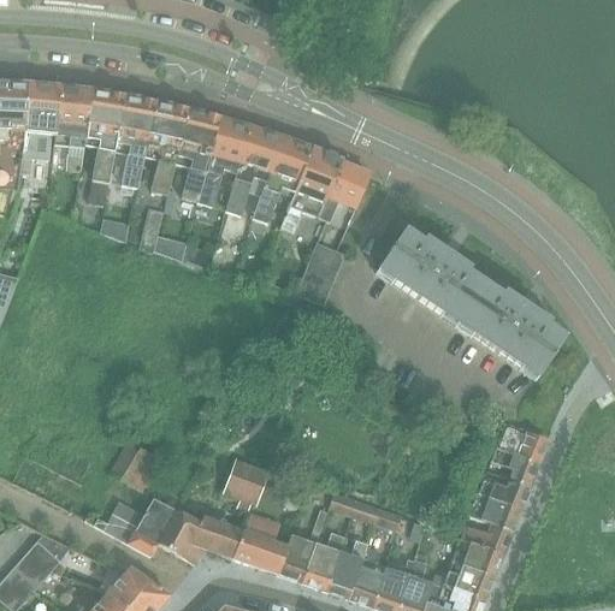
[(7,81),(0,79),(0,188),(18,190),(19,173),(21,173),(28,82),(7,82),(7,81)]
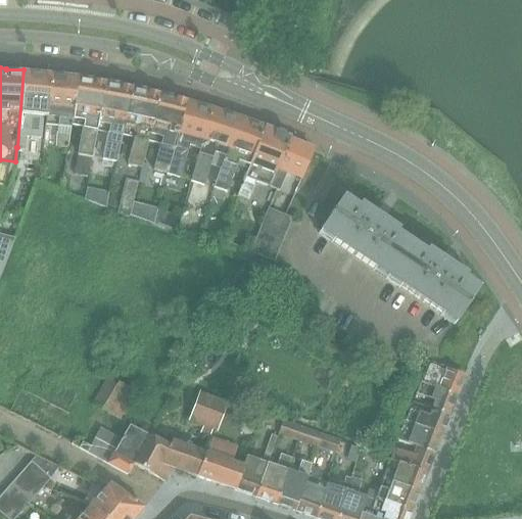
[(30,71),(24,69),(17,147),(26,147),(27,134),(42,135),(43,122),(47,123),(51,73),(45,72),(44,74),(42,74),(41,72),(34,71),(32,73),(30,73),(30,71)]
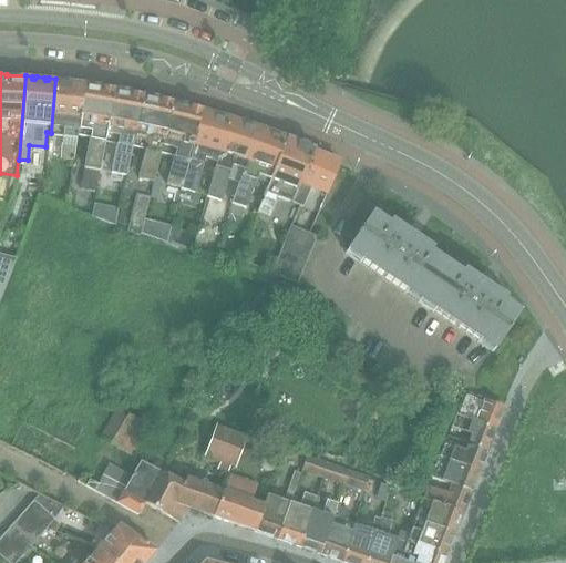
[(58,79),(55,79),(51,133),(64,133),(63,140),(62,140),(61,155),(74,155),(78,134),(85,82),(73,81),(73,82),(71,82),(69,80),(62,79),(62,81),(58,81),(58,79)]
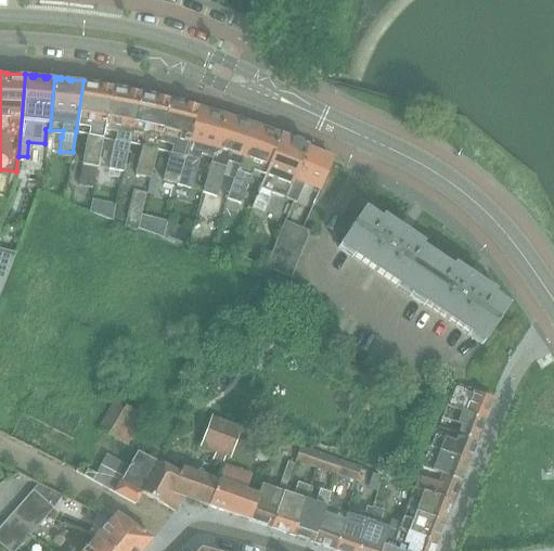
[(101,82),(84,80),(76,131),(88,132),(81,163),(84,163),(81,174),(97,176),(99,162),(106,126),(104,125),(112,85),(111,85),(111,86),(101,84),(101,82)]
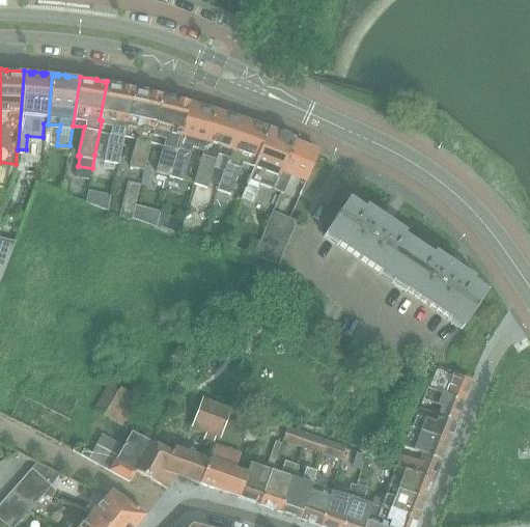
[(124,84),(107,81),(100,119),(102,120),(113,122),(107,159),(120,162),(128,127),(124,126),(134,86),(133,86),(133,87),(123,85),(124,84)]
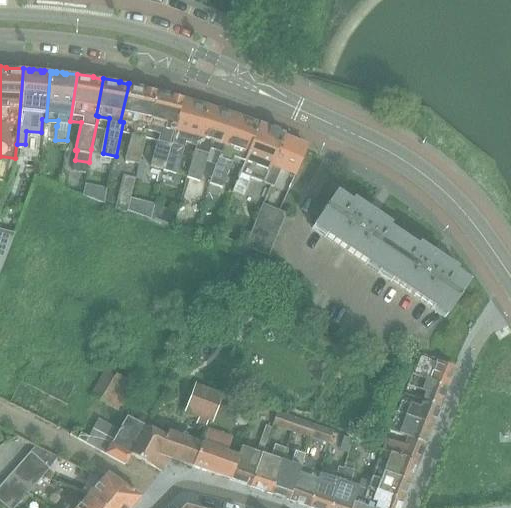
[(146,87),(129,83),(120,121),(123,122),(134,124),(127,159),(140,162),(148,129),(146,128),(155,89),(154,90),(146,88),(146,87)]
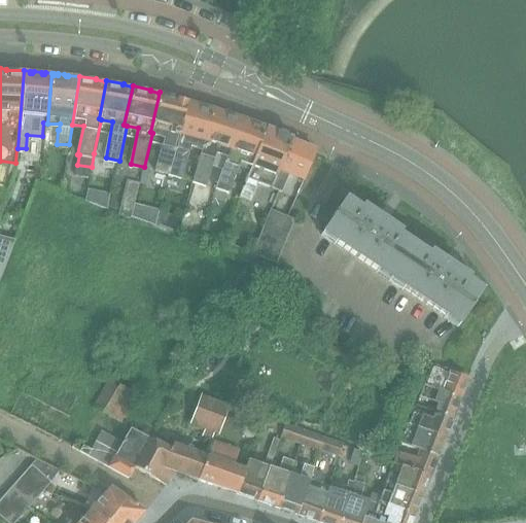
[(178,97),(160,92),(150,132),(152,133),(165,136),(158,169),(169,172),(187,99),(186,99),(186,100),(178,98),(178,97)]
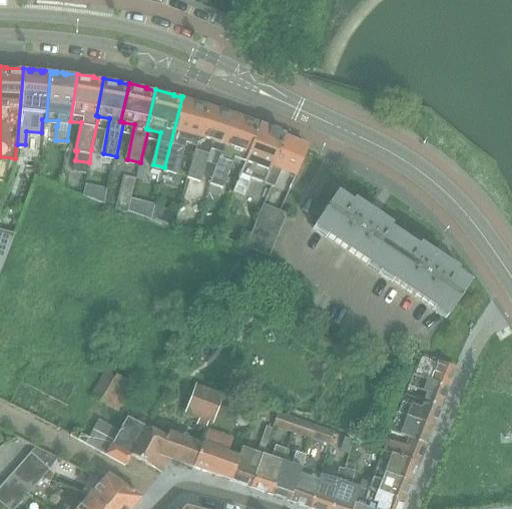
[(183,96),(182,96),(164,167),(177,171),(185,139),(196,143),(208,104),(192,99),(191,101),(183,98),(183,97),(183,96)]
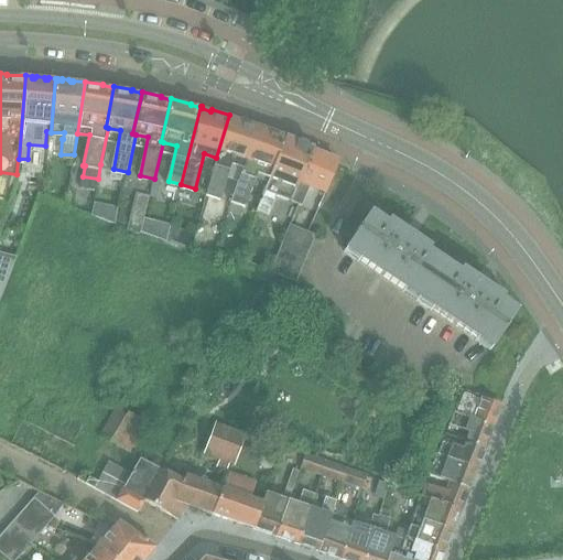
[(230,115),(229,115),(216,158),(217,158),(205,204),(218,207),(233,162),(242,165),(244,165),(257,124),(240,118),(239,119),(229,116),(230,115)]
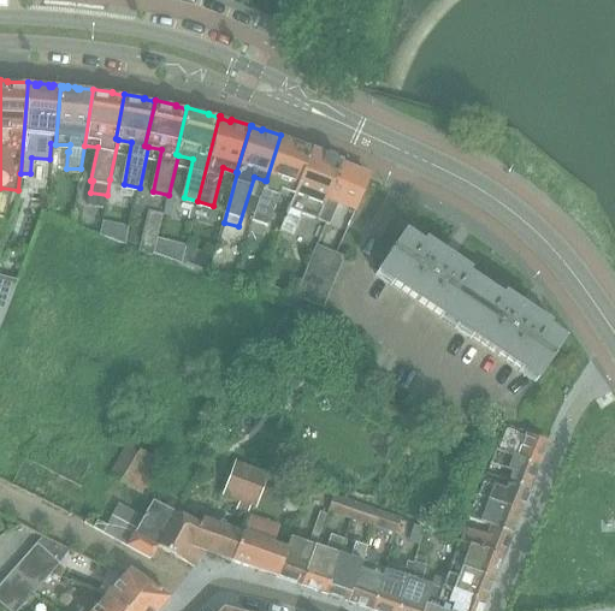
[(282,136),(281,135),(266,181),(265,181),(247,237),(259,242),(266,221),(268,223),(281,188),(294,193),(295,193),(312,147),(293,140),(291,141),(282,137),(282,136)]
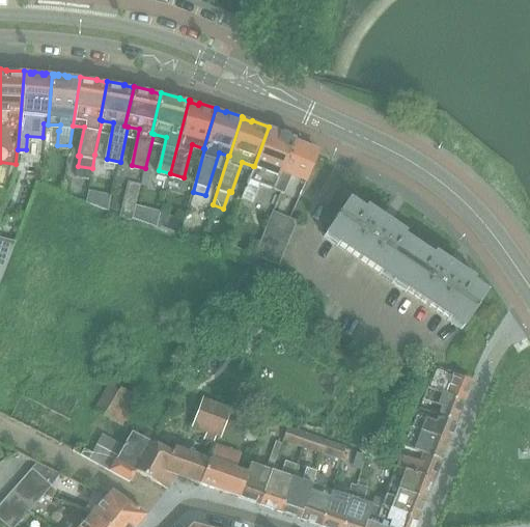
[(295,136),(269,127),(254,166),(253,166),(243,194),(253,198),(259,182),(276,188),(281,177),(284,168),(282,168),(295,138),(295,136)]
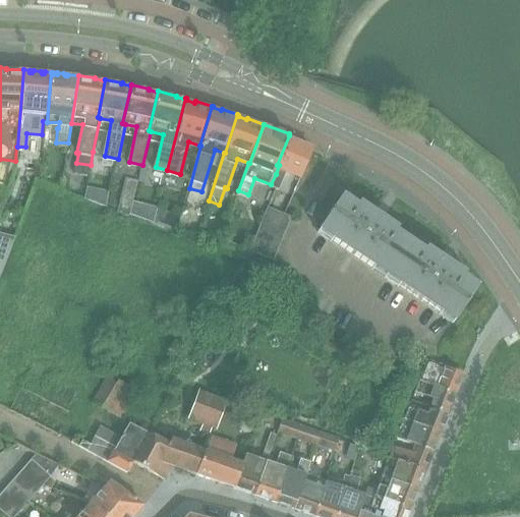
[(289,135),(277,165),(279,165),(301,174),(304,165),(312,147),(289,136),(289,135)]
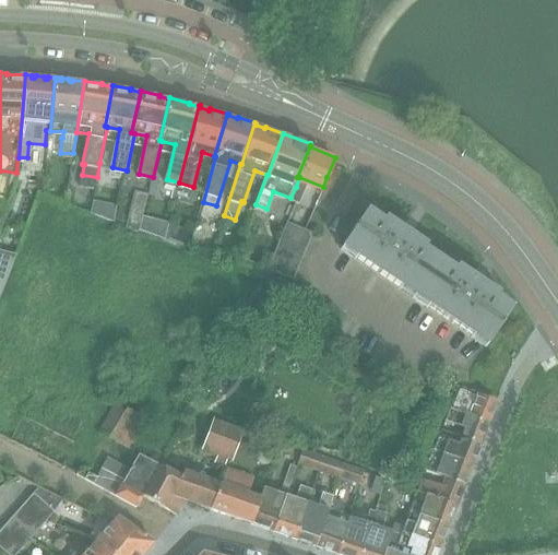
[(301,189),(296,187),(291,198),(296,200),(301,189)]
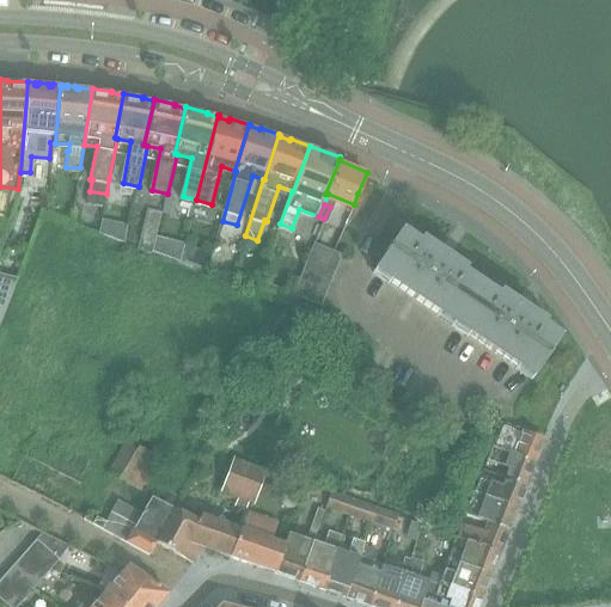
[(150,208),(141,244),(156,249),(164,212),(150,208)]
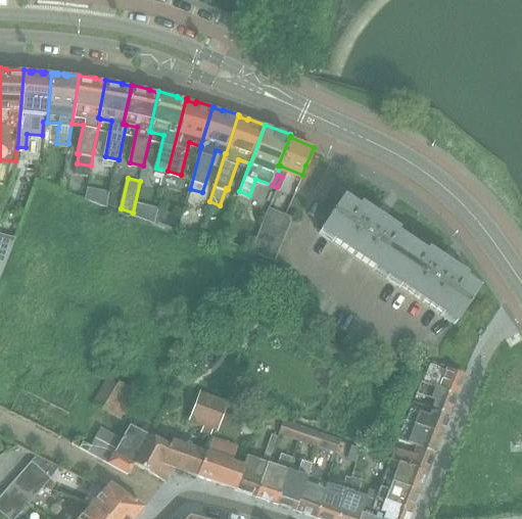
[(319,230),(387,276),(411,241),(396,231),(397,228),(361,202),(359,205),(343,195),(319,230)]
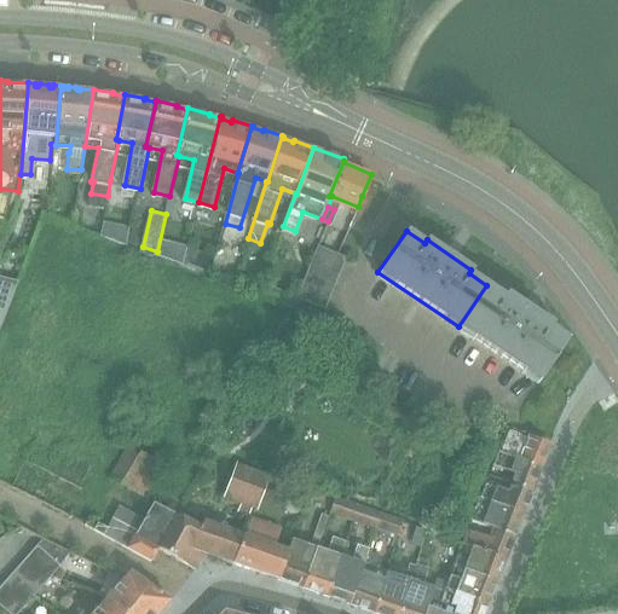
[(346,254),(319,245),(313,262),(339,272),(346,254)]
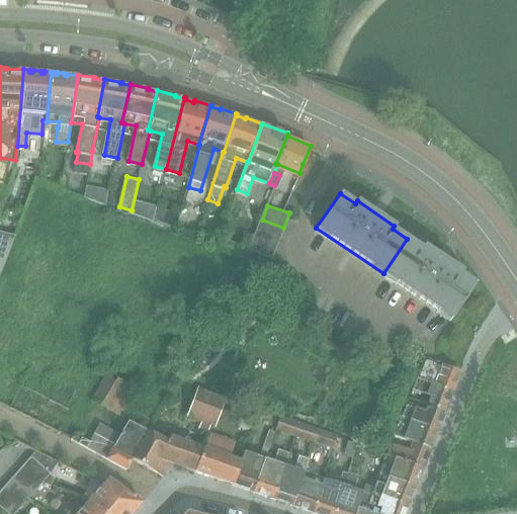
[(281,231),(260,223),(256,235),(276,243),(281,231)]
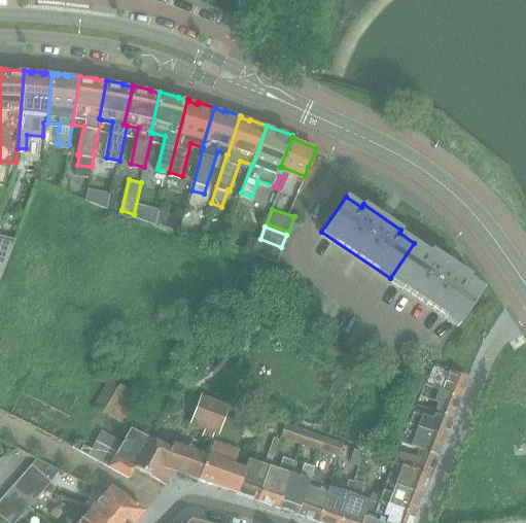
[(0,232),(0,281),(3,282),(18,237),(0,232)]
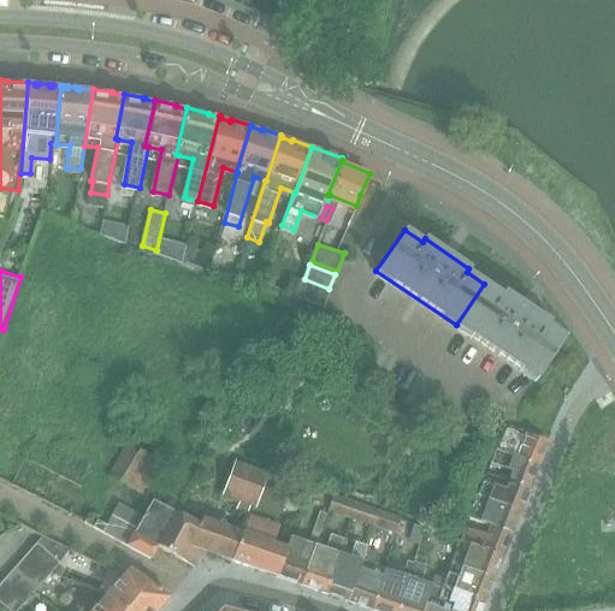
[(258,291),(290,304),(294,306),(299,295),(299,294),(262,279),(258,291)]
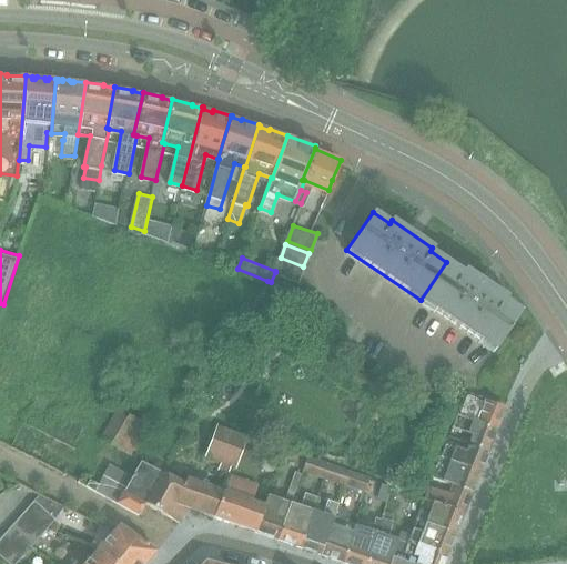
[(281,258),(275,271),(275,272),(289,278),(297,280),(303,267),(281,258)]
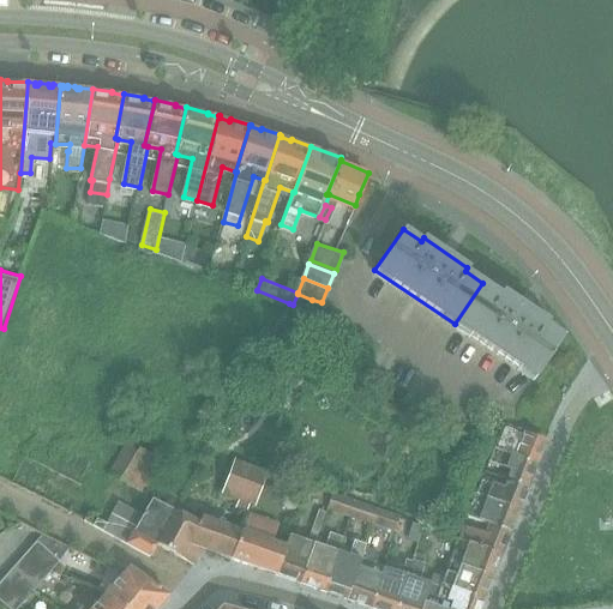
[(500,294),(482,283),(455,324),(534,378),(562,336),(544,324),(546,320),(502,291),(500,294)]
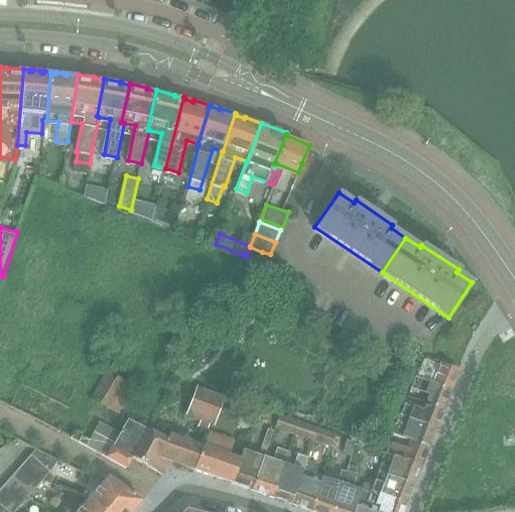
[(262,252),(250,247),(246,256),(243,255),(239,264),(255,270),(262,252)]
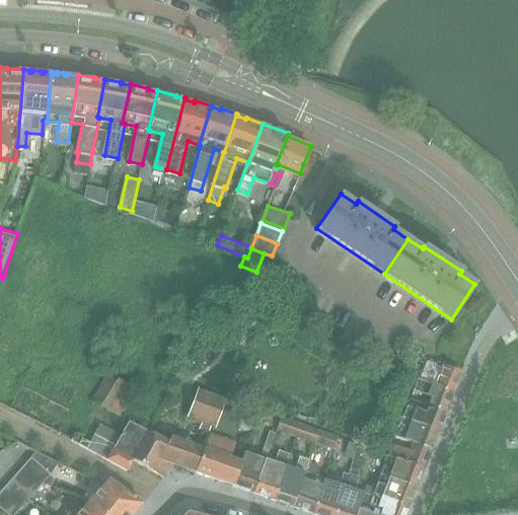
[(461,369),(427,356),(419,376),(453,390),(461,369)]
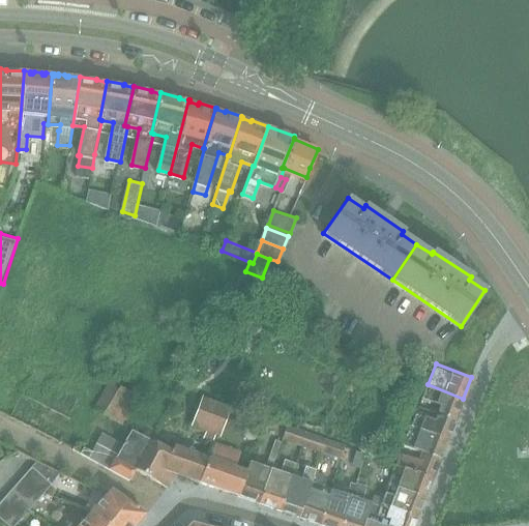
[(95,406),(129,427),(145,398),(112,380),(95,406)]
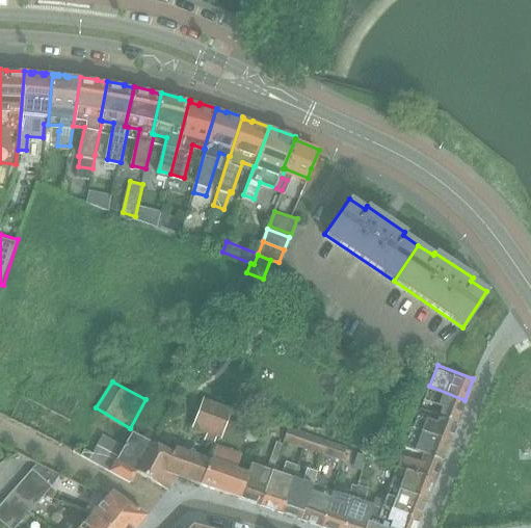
[(465,400),(429,386),(425,397),(443,404),(441,412),(458,418),(465,400)]
